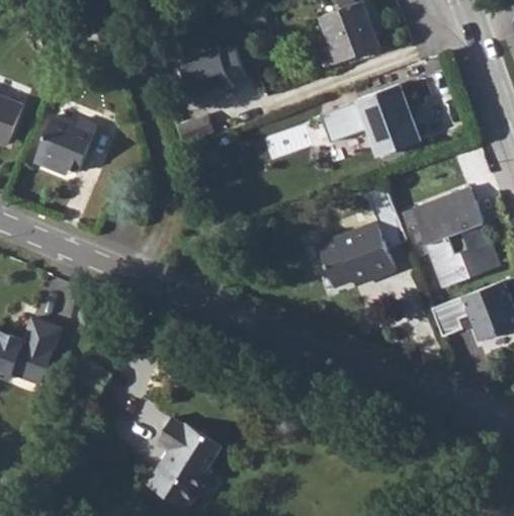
[(377,48),(360,2),(320,17),(337,63),(377,48)]
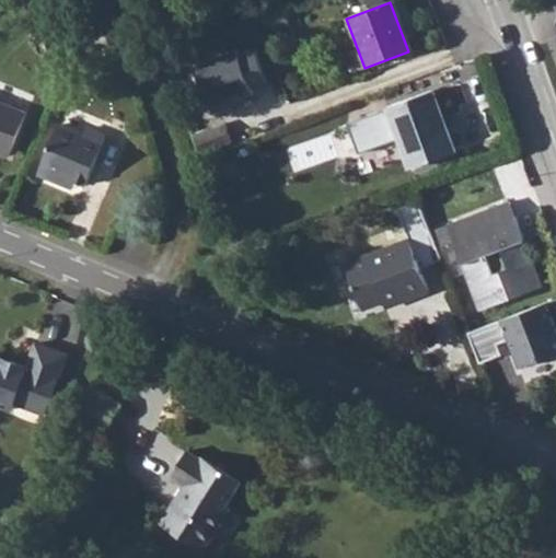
[(233,51),(193,67),(211,114),(227,108),(228,105),(251,96),(248,90),(264,84),(251,51),(235,57),(233,51)]
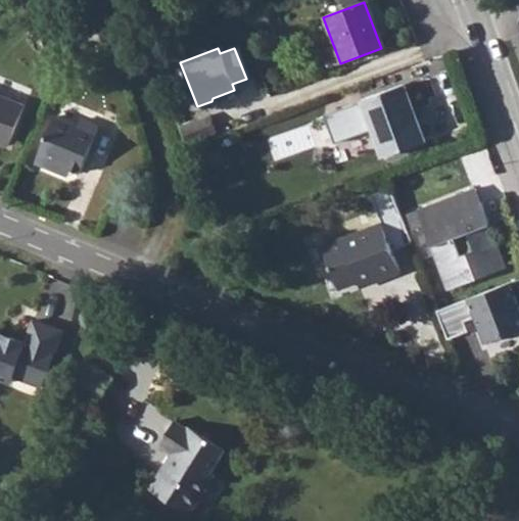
[(416,111),(406,84),(359,101),(360,102),(322,116),(331,146),(370,132),(380,159),(423,143),(412,112),(416,111)]
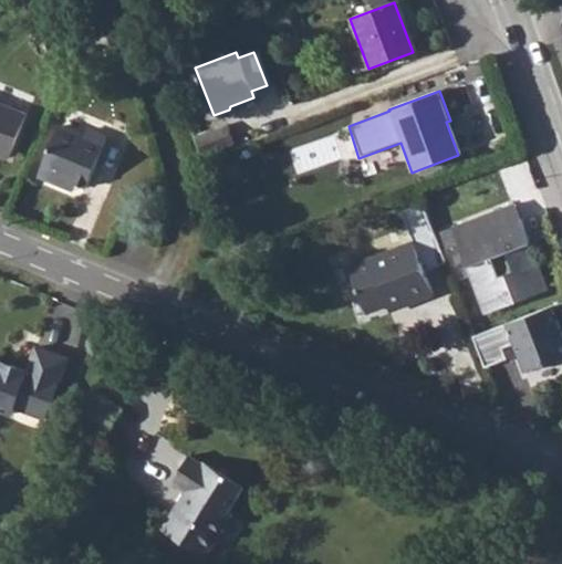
[(23,116),(0,107),(0,157),(6,159),(23,116)]
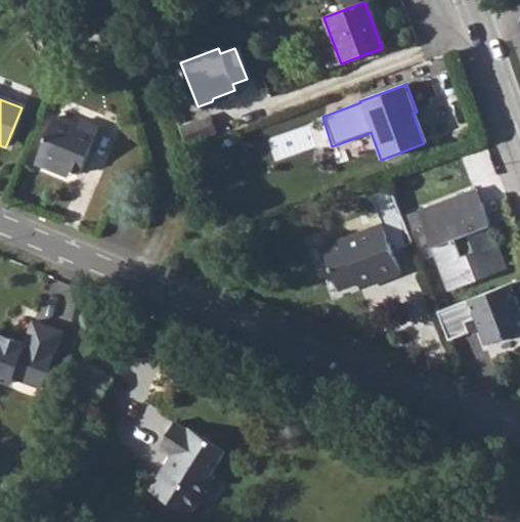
[(208,118),(179,128),(184,145),(214,134),(208,118)]
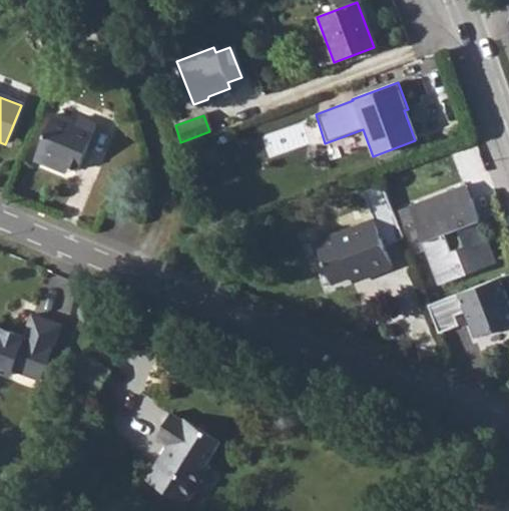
[(73,126),(50,116),(32,160),(53,169),(56,163),(67,167),(75,171),(94,126),(76,119),(73,126)]
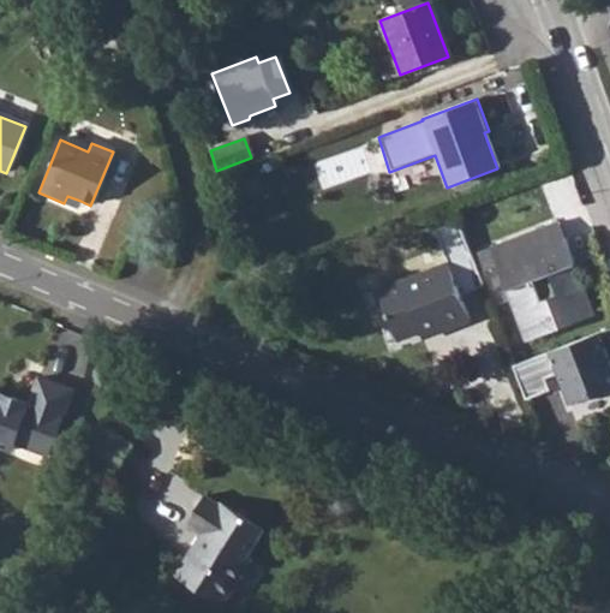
[(81,201),(67,196),(64,203),(77,209),(81,201)]
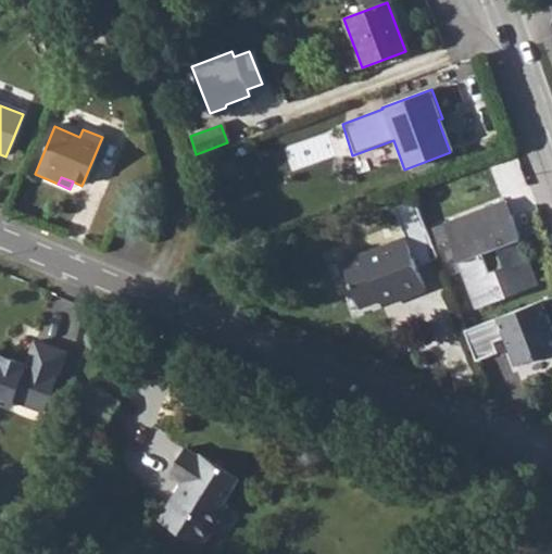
[(392,210),(403,240),(340,264),(358,309),(377,301),(379,306),(423,290),(414,268),(435,260),(412,202),(392,210)]
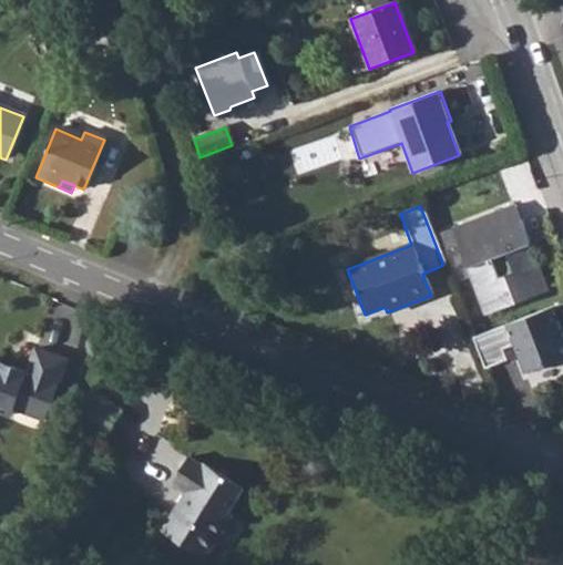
[(444,252),(457,247),(483,316),(545,291),(512,206),(438,234),(444,252)]
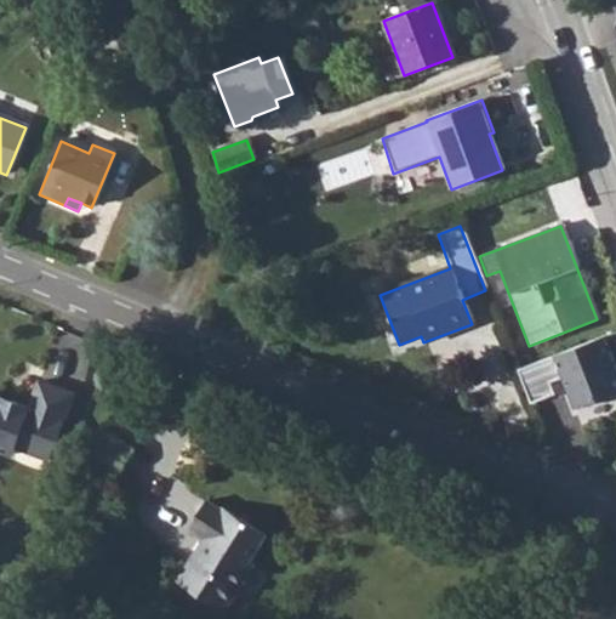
[(235,307),(227,304),(222,316),(232,318),(235,307)]
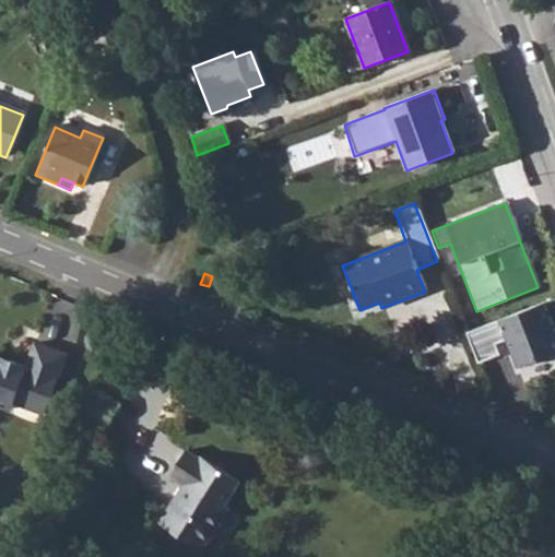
[(554,338),(542,304),(465,334),(476,364),(498,356),(494,345),(505,341),(516,369),(554,354),(554,338)]
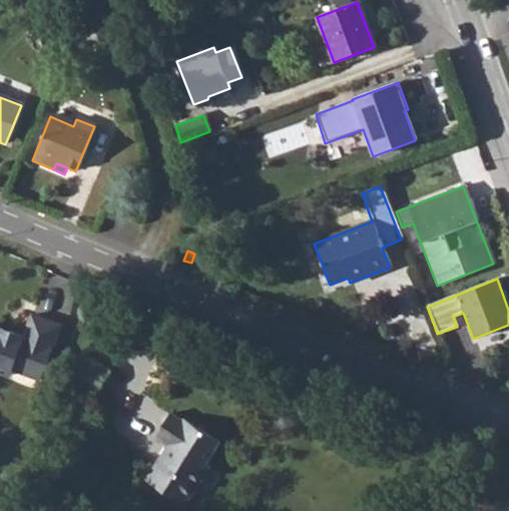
[(59,327),(30,317),(22,337),(8,332),(6,337),(0,335),(0,374),(8,377),(11,371),(38,382),(59,327)]
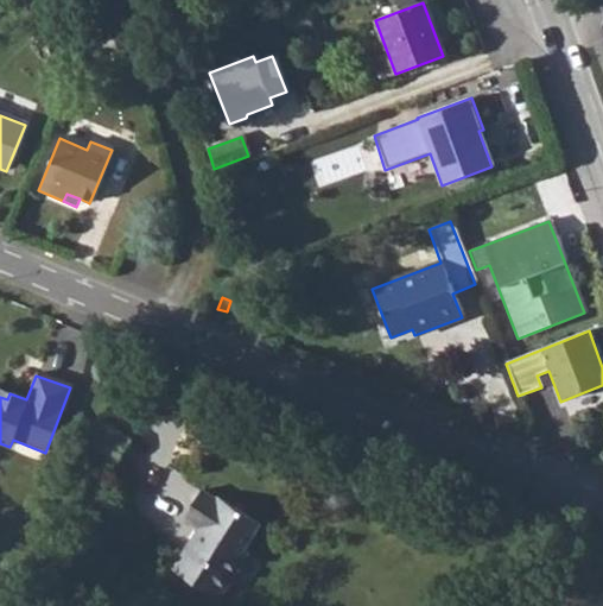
[(129,443),(96,423),(80,448),(113,469),(129,443)]
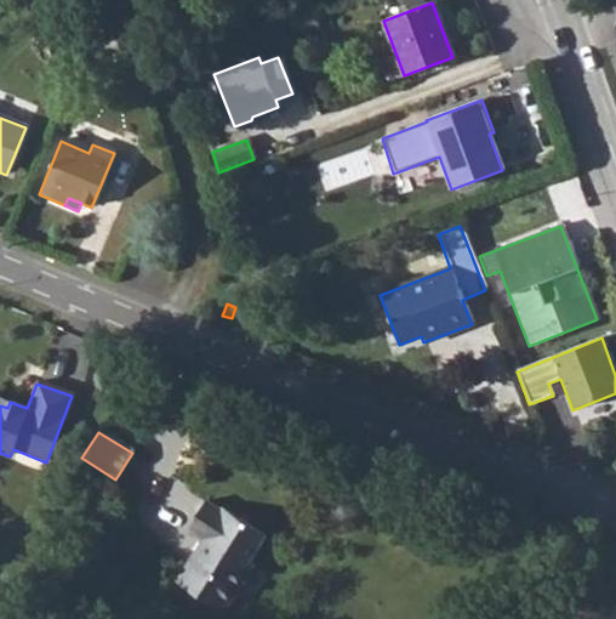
[(247,562),(264,535),(223,510),(221,514),(204,503),(188,528),(204,540),(177,583),(223,612),(251,564),(247,562)]
